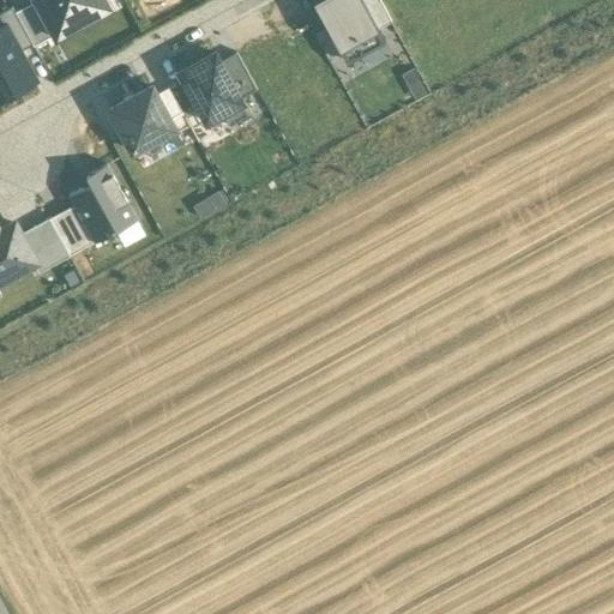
[(34,0),(35,1),(54,35),(55,37),(106,10),(102,4),(106,1),(104,0),(34,0)]
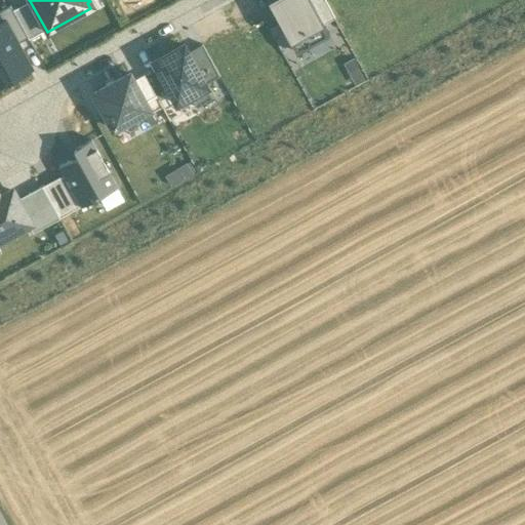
[(290,44),(295,52),(328,35),(323,26),(309,0),(268,0),(267,1),(279,23),(290,44)]
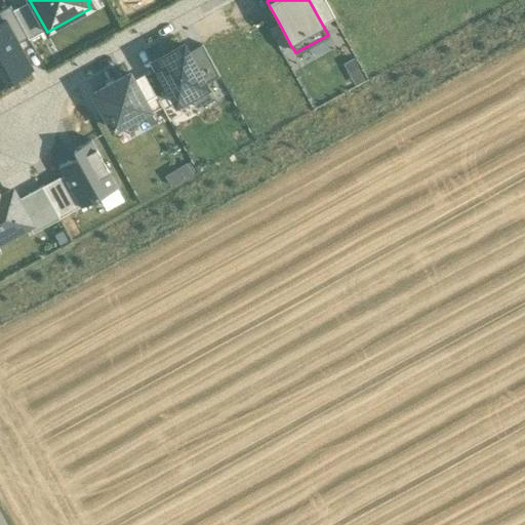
[(309,0),(323,26),(334,19),(323,0),(309,0)]
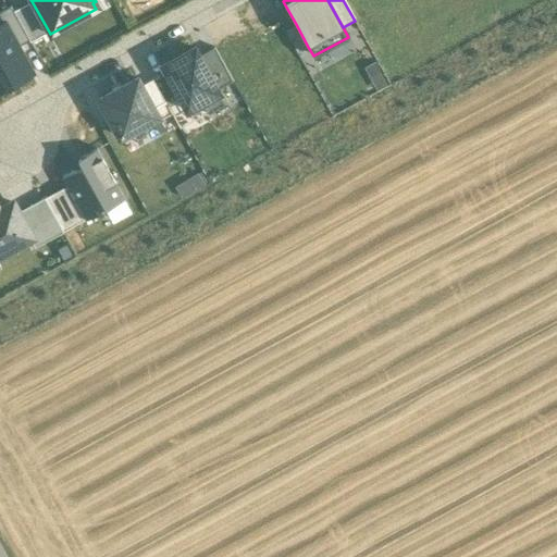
[(49,32),(32,1),(13,12),(28,41),(29,42),(49,32)]
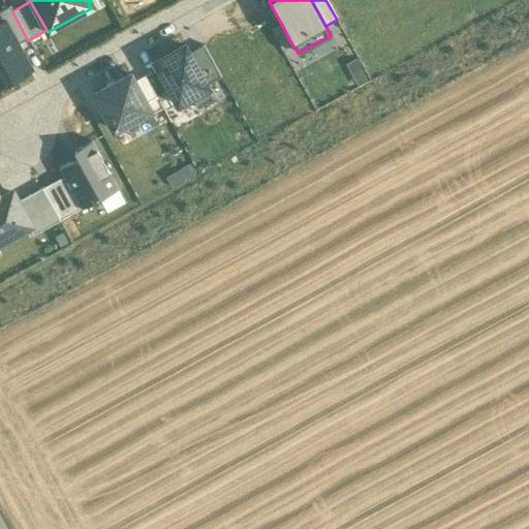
[(17,44),(27,39),(12,11),(9,6),(0,10),(0,18),(3,24),(4,23),(17,44)]
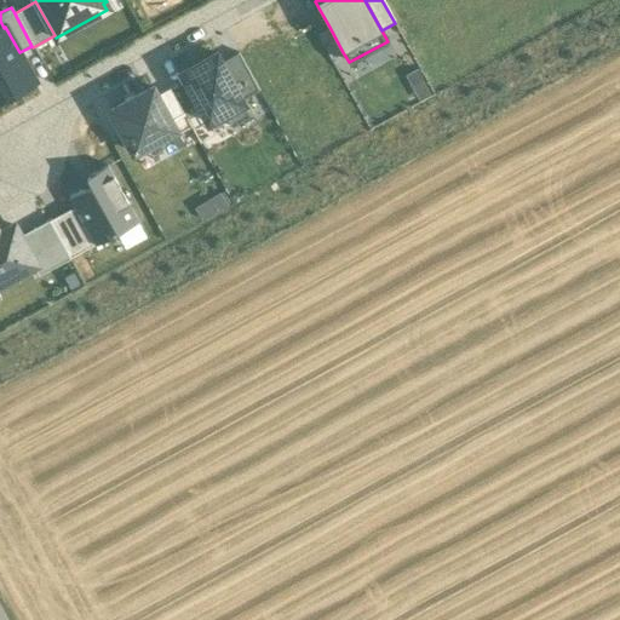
[(5,27),(4,28),(0,29),(0,101),(35,82),(19,52),(5,27)]
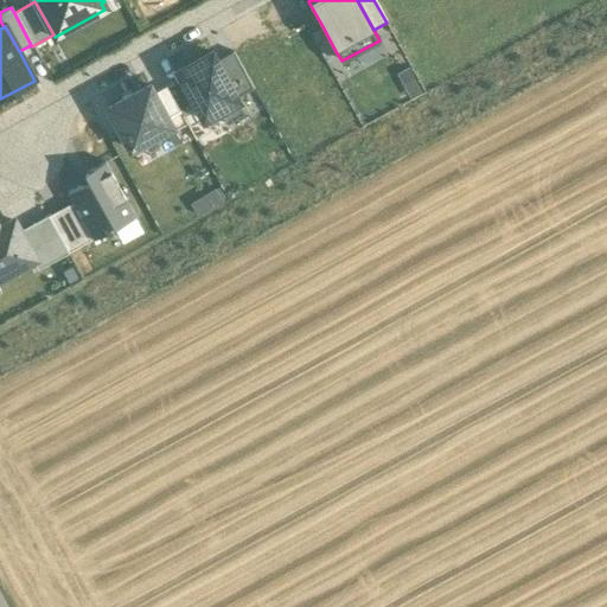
[(336,51),(323,26),(310,33),(323,57),(336,51)]
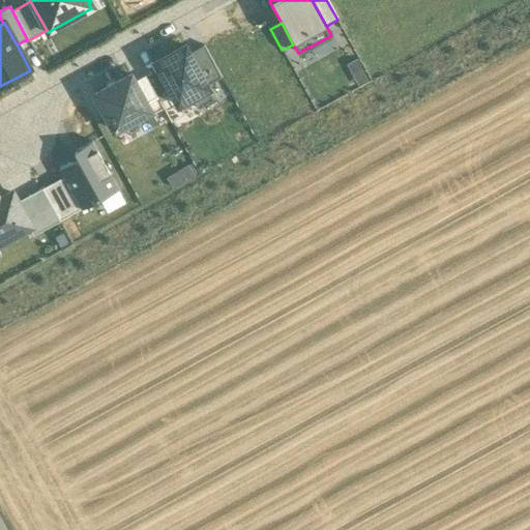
[(206,86),(188,53),(184,45),(152,62),(171,95),(158,101),(163,109),(170,122),(196,108),(197,110),(214,99),(206,86)]
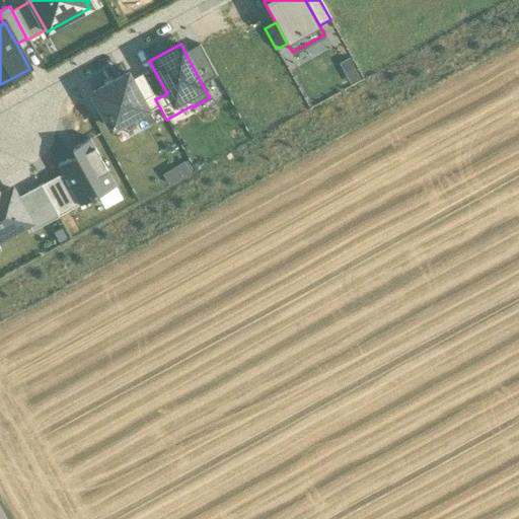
[(216,76),(199,45),(184,52),(202,84),(216,76)]
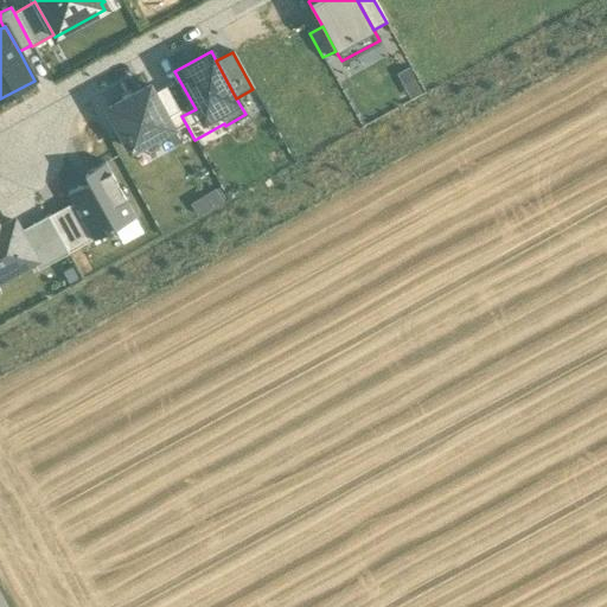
[(153,94),(148,85),(107,108),(131,149),(172,127),(153,94)]
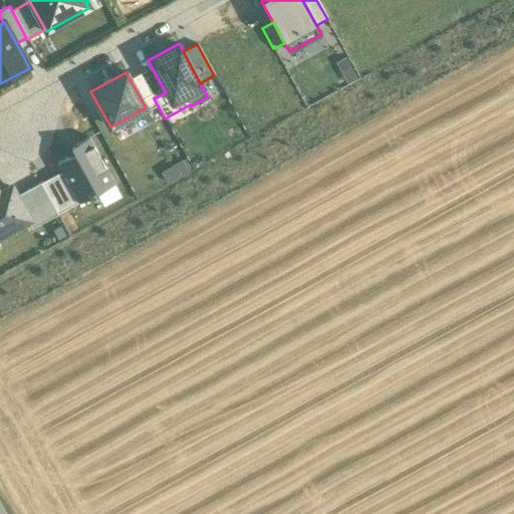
[(130,79),(146,107),(148,111),(158,105),(154,98),(141,73),(130,79)]
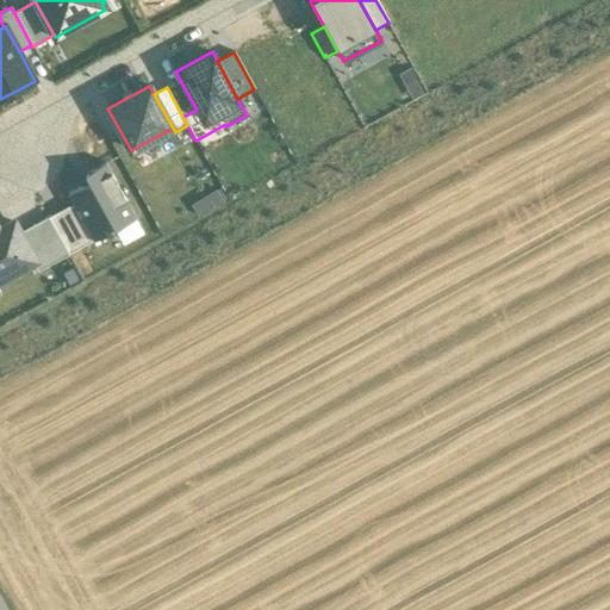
[(67,193),(73,204),(93,241),(135,218),(105,163),(87,173),(86,172),(75,178),(80,187),(67,193)]
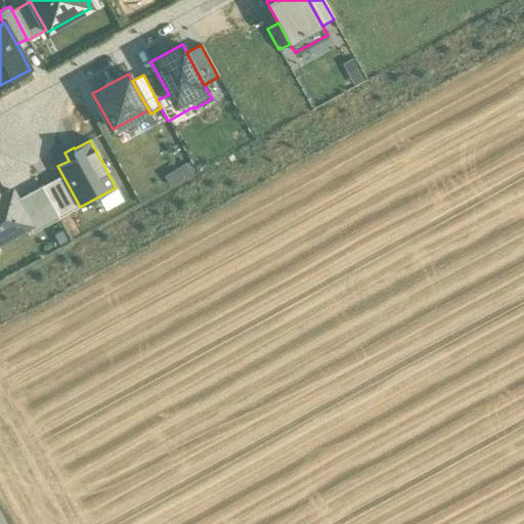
[(62,175),(41,187),(58,219),(80,207),(62,175)]
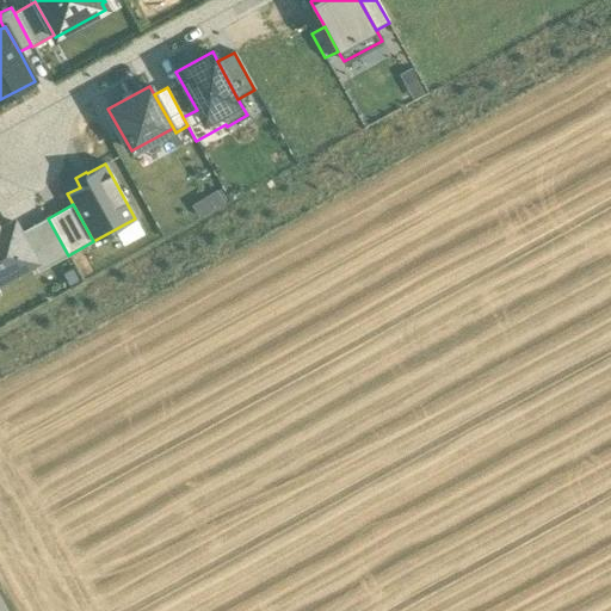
[(36,264),(34,265),(37,272),(68,255),(48,218),(19,234),(36,264)]
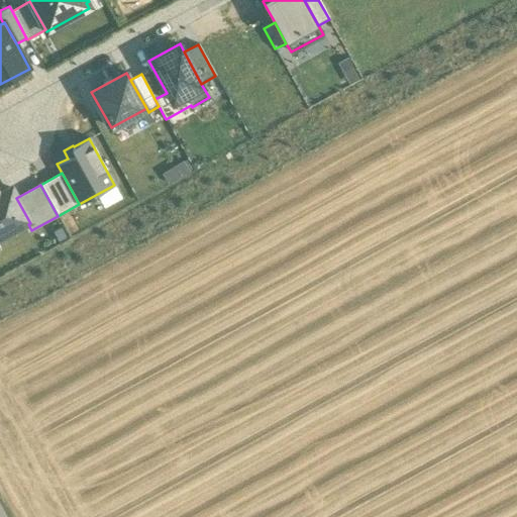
[(0,195),(0,239),(28,224),(30,223),(16,198),(11,190),(0,195)]
